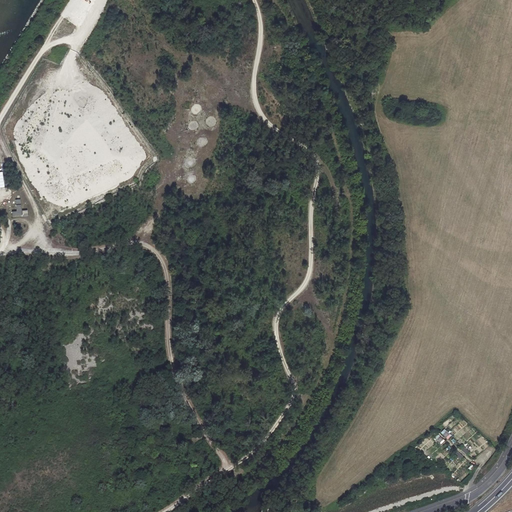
[(21,199),(15,199),(17,211),(12,211),(12,218),(28,216),(27,210),(22,211),(21,199)]
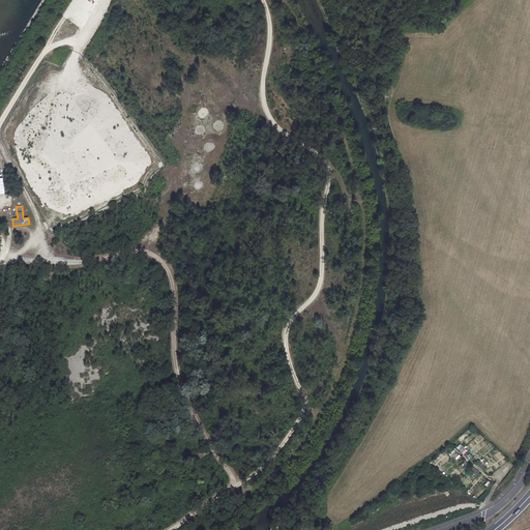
[(274,354),(258,371),(262,376),(278,358),(274,354)]
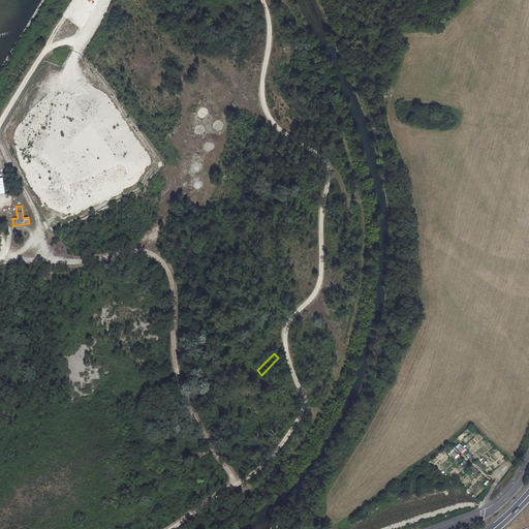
[(282,361),(265,378),(269,382),(286,366),(282,361)]
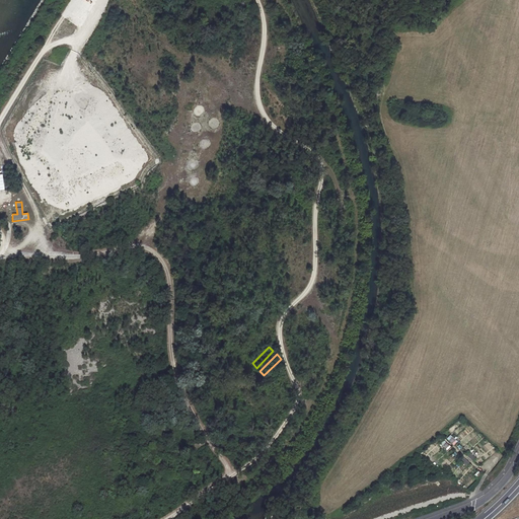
[(248,372),(244,375),(251,382),(254,379),(248,372)]
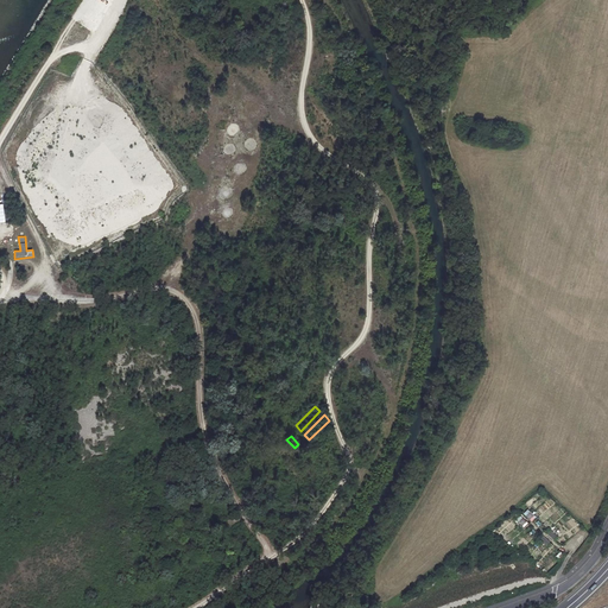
[(279,475),(276,477),(283,488),(285,487),(284,483),(285,482),(282,476),(280,477),(279,475)]
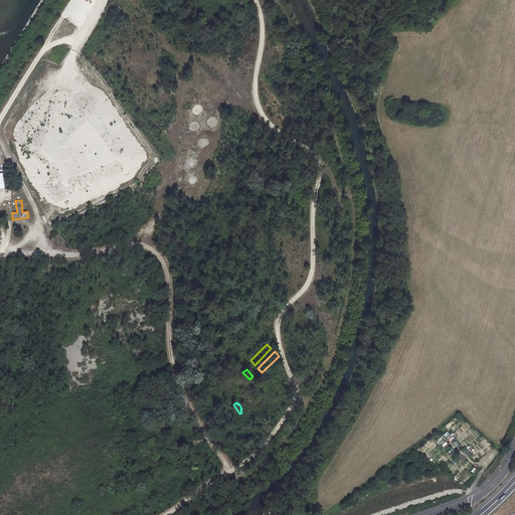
[(447,431),(444,435),(451,442),(454,438),(447,431)]
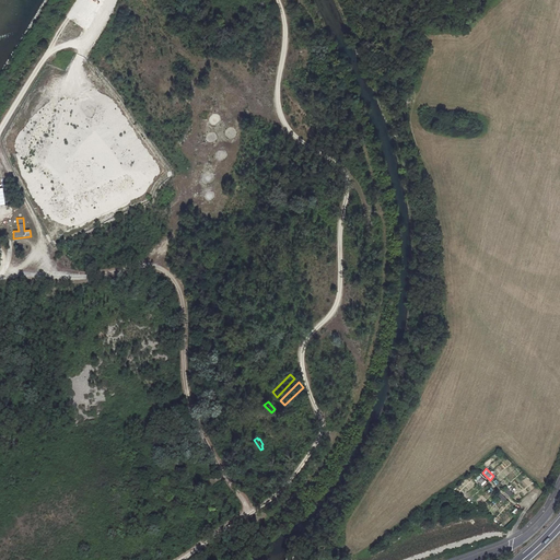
[(479,475),(476,478),(483,486),(487,482),(479,475)]
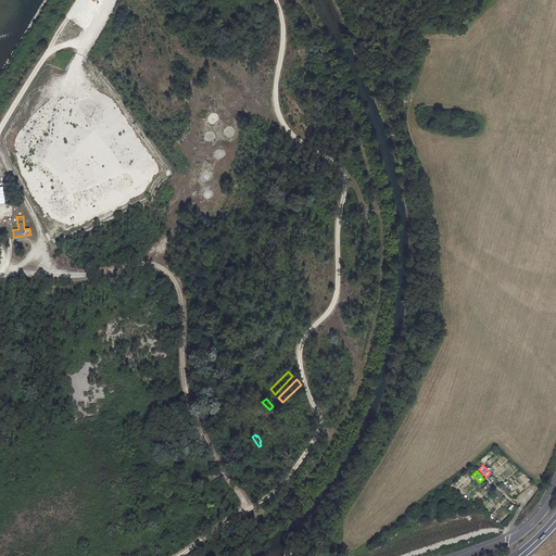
[(509,490),(504,484),(500,488),(506,493),(509,490)]
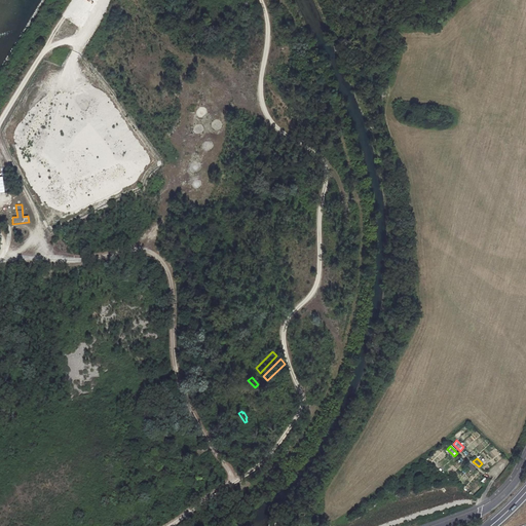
[(470,463),(467,466),(473,472),(476,468),(470,463)]
